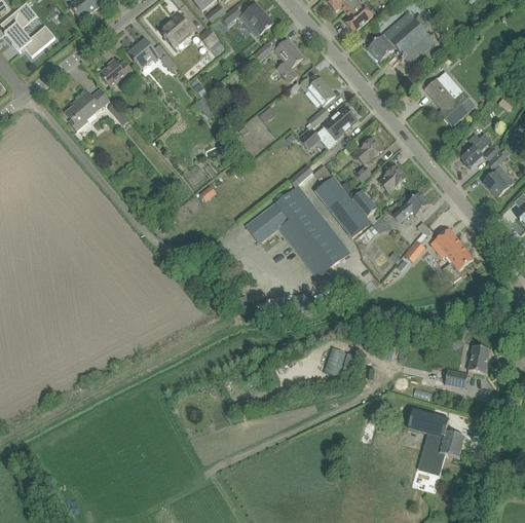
[(75,0),(69,5),(80,20),(105,0),(75,0)]
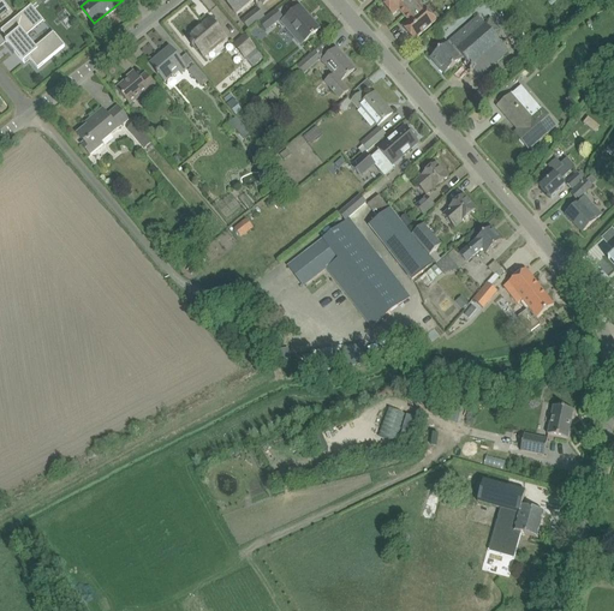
[(225,0),(236,12),(250,0),(261,0),(262,1),(263,0),(225,0)]
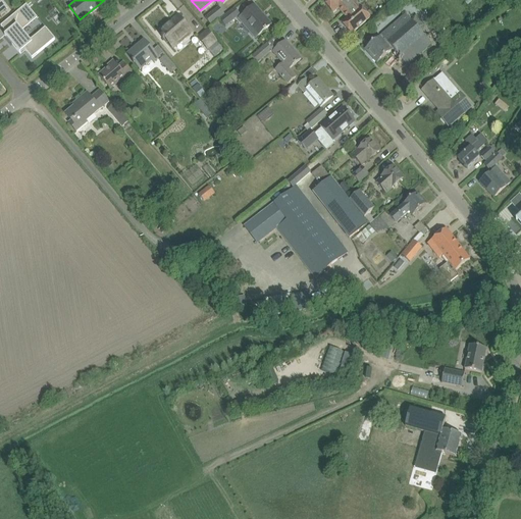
[(323,0),(332,10),(337,6),(343,11),(355,0),(323,0)]
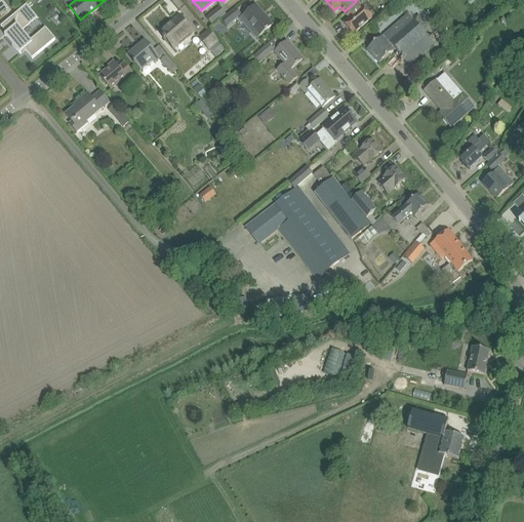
[(357,0),(345,11),(349,16),(343,21),(353,32),(371,15),(357,0)]
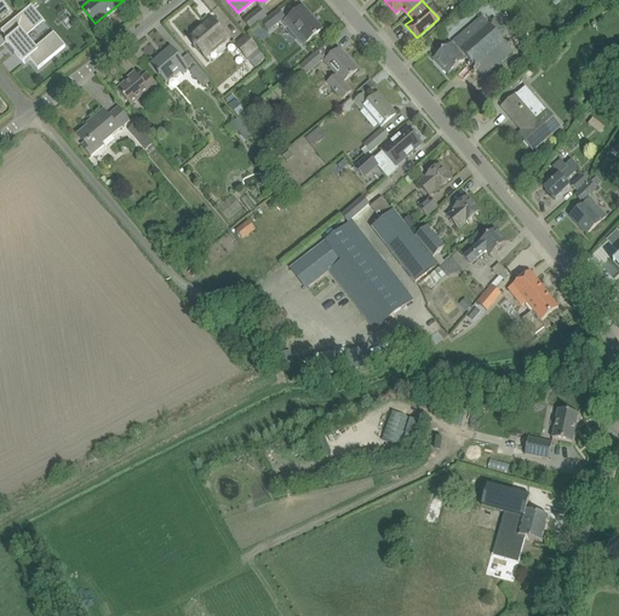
[(34,47),(23,34),(40,18),(29,5),(32,4),(30,3),(7,21),(15,30),(5,39),(23,61),(28,56),(36,67),(64,44),(63,42),(61,41),(52,33),(34,47)]
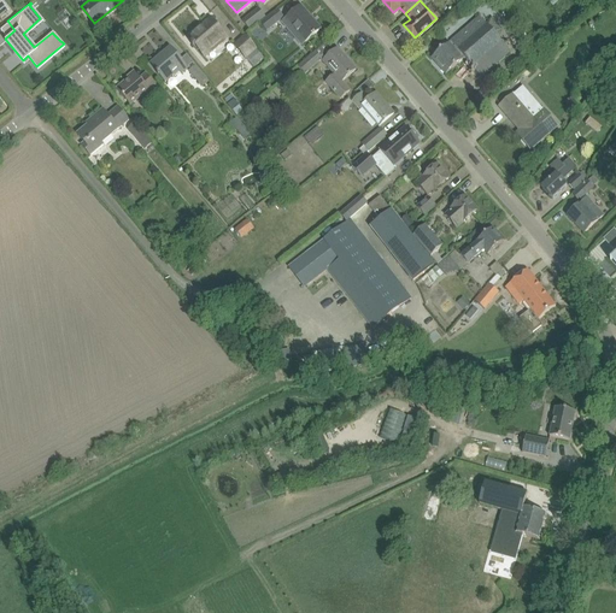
[(300,4),(285,17),(281,19),(300,42),(318,28),(305,12),(306,11),(300,4)]
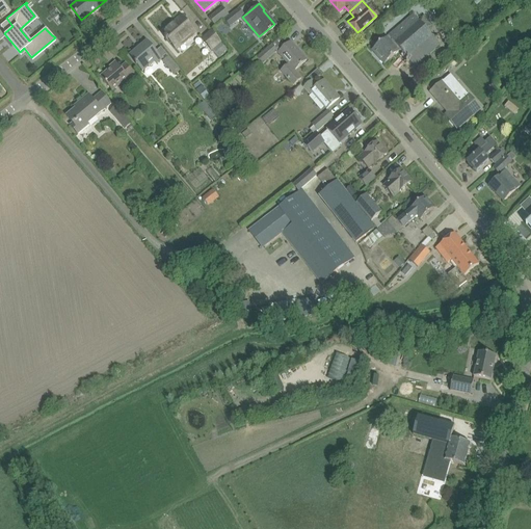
[(208,17),(214,24),(229,12),(222,5),(208,17)]
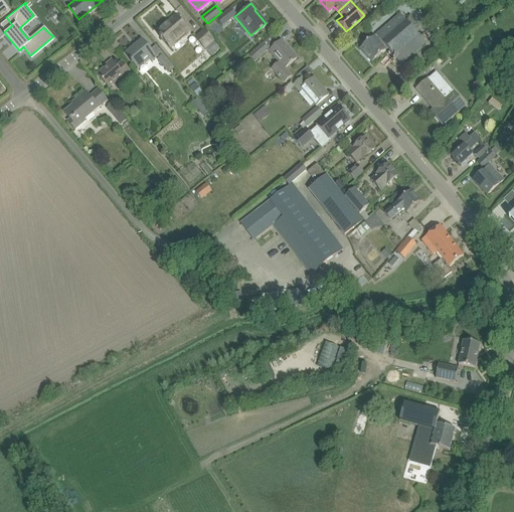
[(221,22),(235,12),(230,6),(217,16),(221,22)]
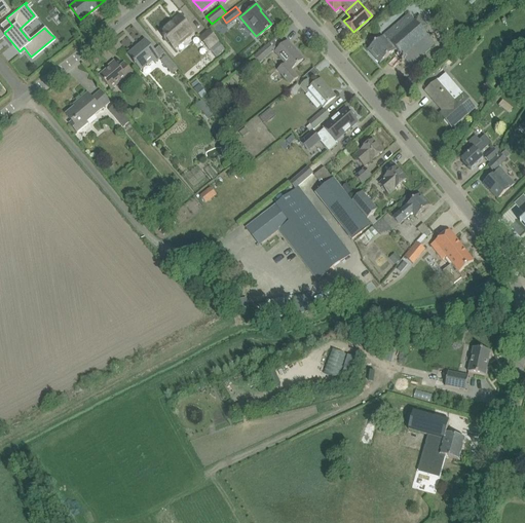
[(435,42),(421,27),(427,23),(419,12),(413,17),(408,11),(368,47),(379,61),(396,47),(410,64),(435,42)]
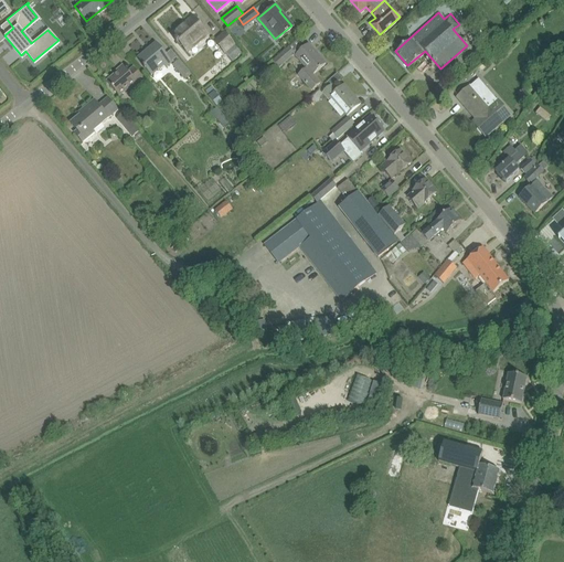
[(174,39),(177,41),(179,40),(187,49),(206,32),(199,23),(192,14),(171,32),(176,38),(174,39)]
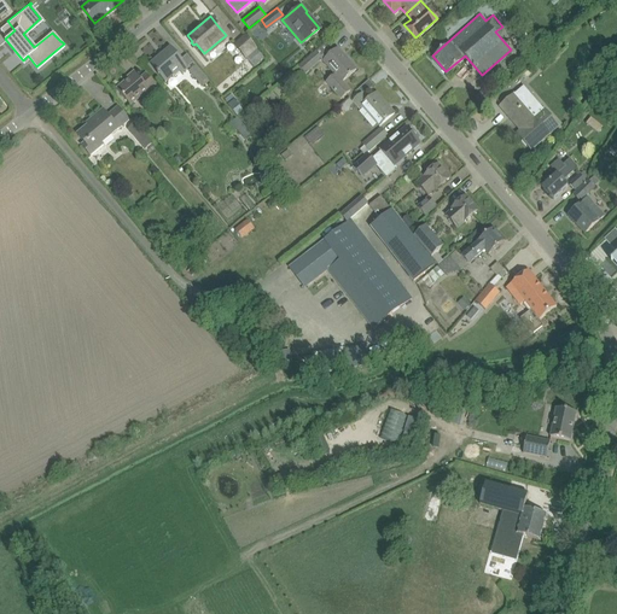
[(234,42),(254,64),(263,56),(244,34),(234,42)]
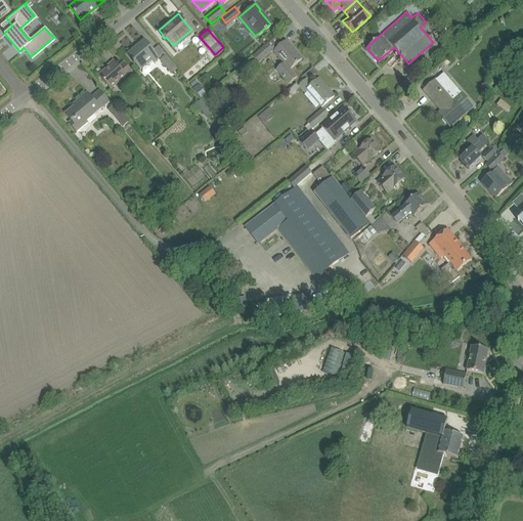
[(132,59),(139,68),(151,56),(154,59),(159,54),(144,37),(127,51),(133,59),(132,59)]
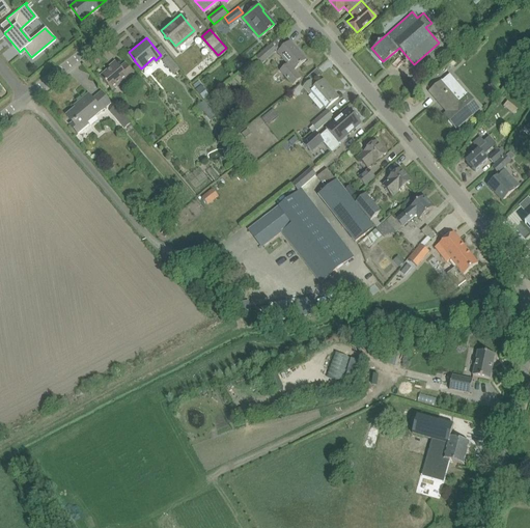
[(459,51),(466,59),(480,46),(474,38),(459,51)]
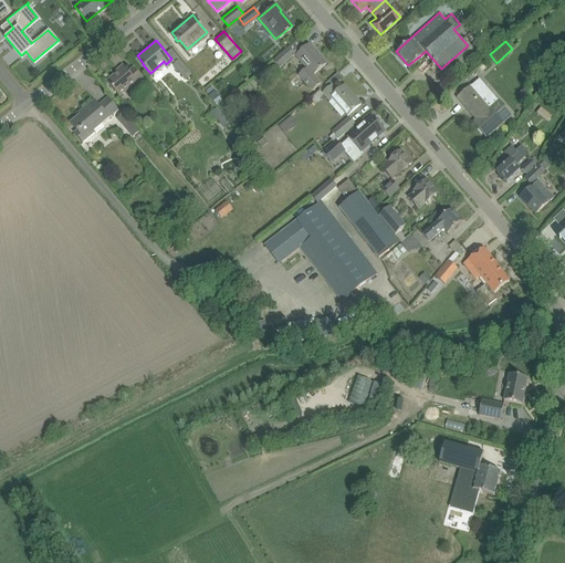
[(307,43),(295,54),(306,66),(299,74),(311,89),(320,81),(313,72),(325,61),(320,54),(318,55),(307,43)]
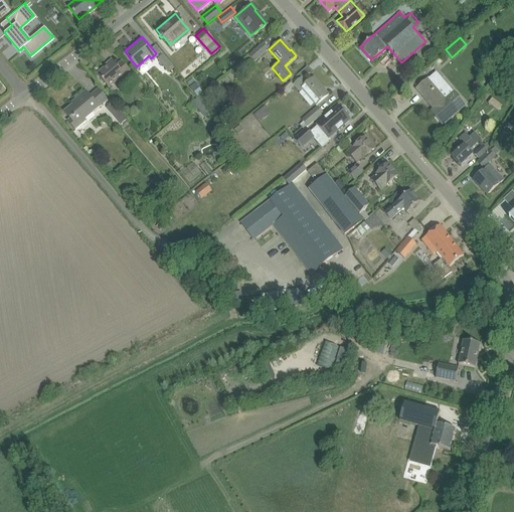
[(253,58),(268,46),(263,40),(248,52),(253,58)]
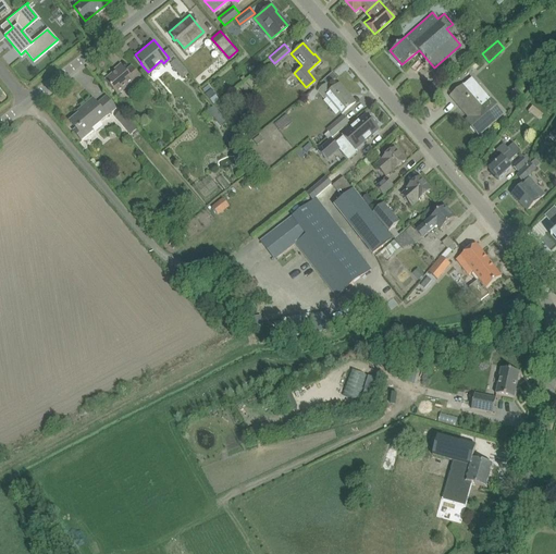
[(170,61),(180,73),(186,69),(175,57),(170,61)]
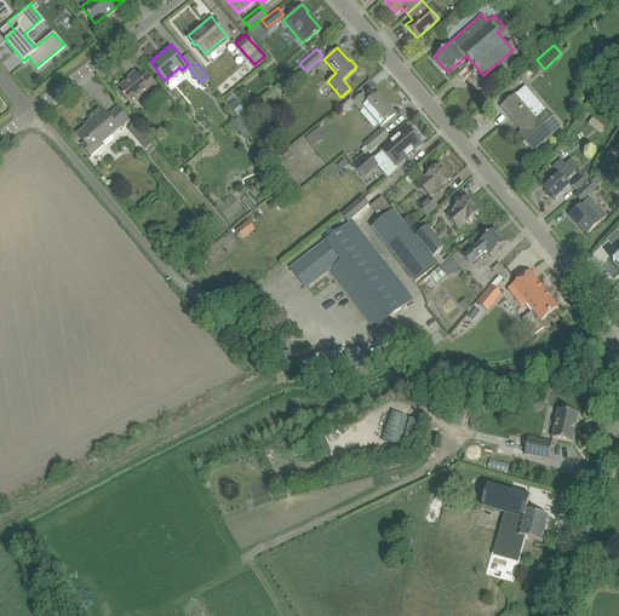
[(116,86),(124,96),(130,103),(147,88),(152,96),(160,88),(145,72),(139,76),(137,73),(130,79),(129,76),(116,86)]
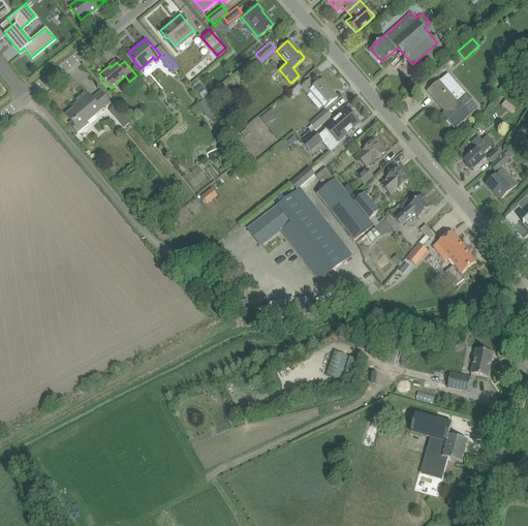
[(200,81),(205,86),(210,82),(207,76),(200,81)]
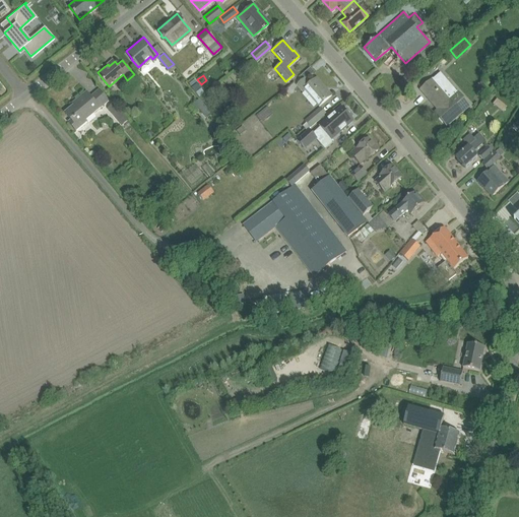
[(302,89),(304,87),(318,104),(331,93),(324,85),(323,86),(315,77),(309,82),(304,76),(297,82),(302,89)]
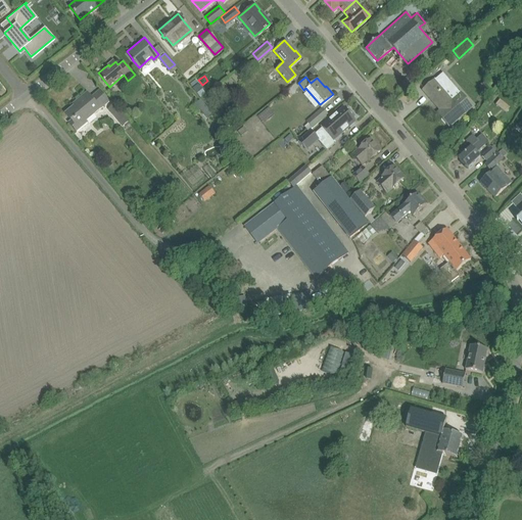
[(448,125),(457,117),(472,104),(460,91),(459,91),(446,77),(438,84),(433,78),(422,88),(432,99),(434,97),(442,106),(437,111),(448,125)]
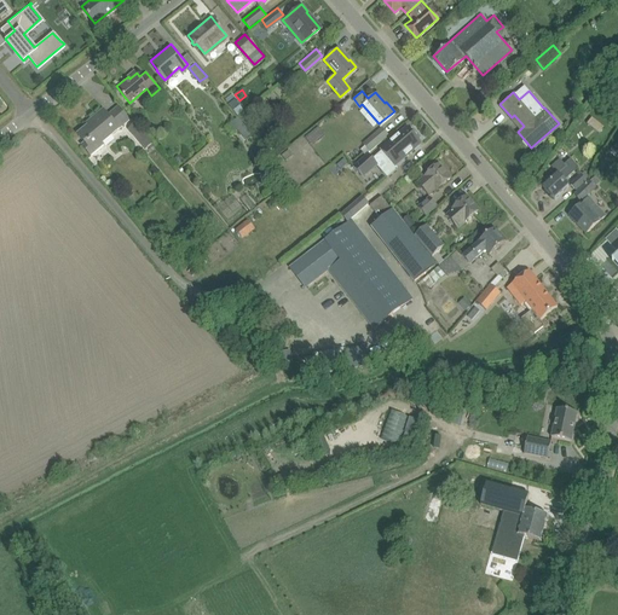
[(236,114),(242,109),(232,98),(226,103),(236,114)]
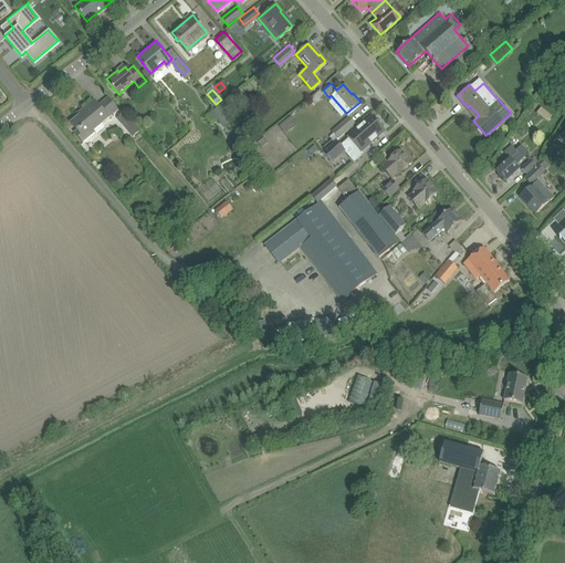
[(83,110),(70,121),(76,128),(74,131),(82,141),(94,131),(93,128),(117,107),(107,95),(97,103),(93,97),(81,108),(83,110)]
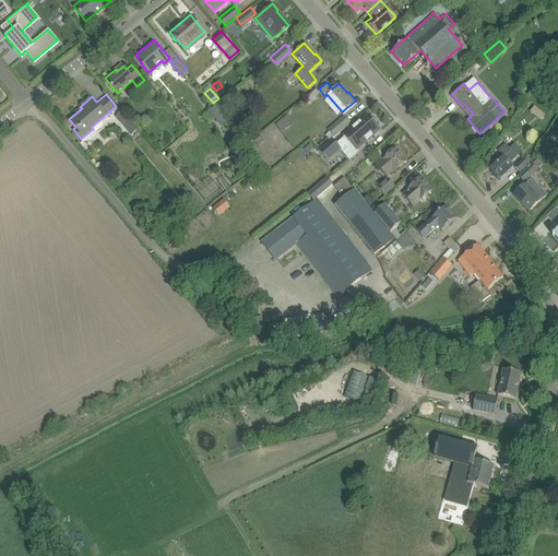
[(288,103),(276,111),(282,119),(294,110),(288,103)]
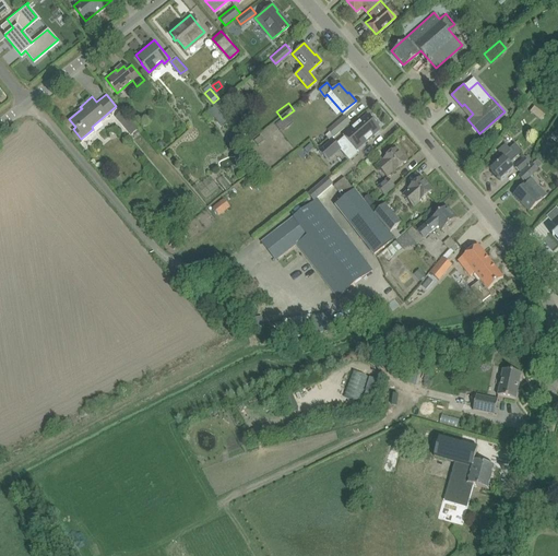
[(130,133),(138,127),(122,108),(115,115),(130,133)]
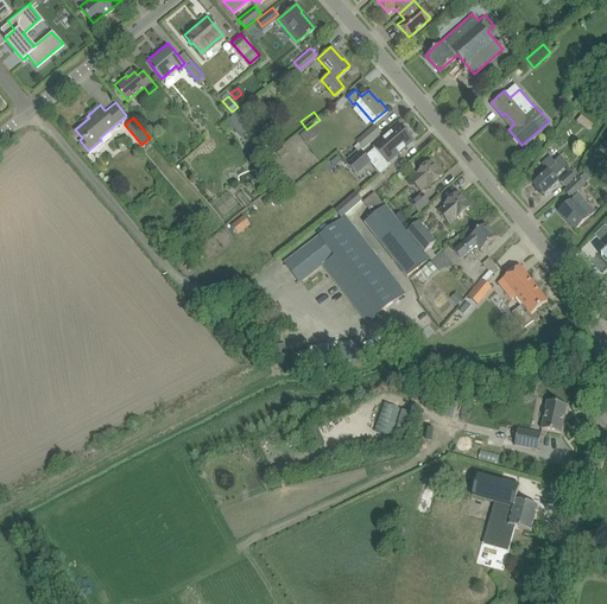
[(359,141),(354,145),(358,150),(380,131),(374,124),(356,139),(359,141)]
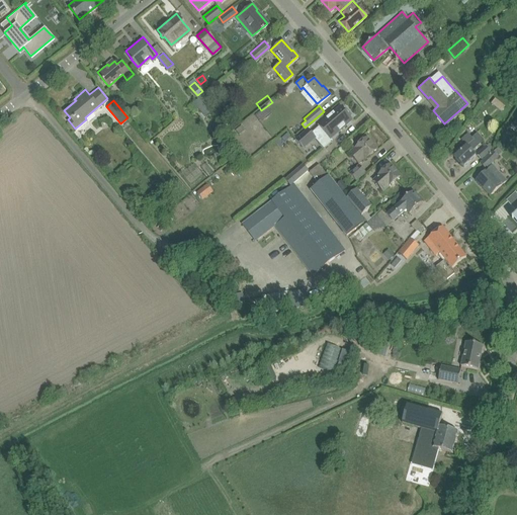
[(330,137),(351,118),(346,112),(348,111),(344,106),(342,107),(340,105),(311,131),(315,137),(323,146),(332,139),(330,137)]
